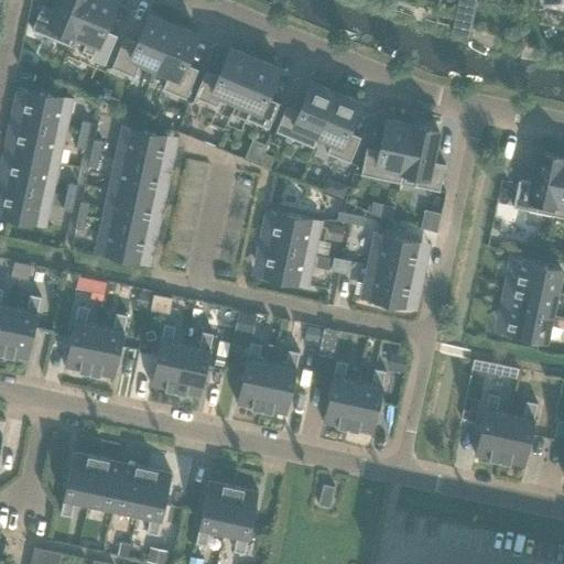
[(74,34),(87,0),(58,0),(55,10),(42,4),(32,30),(68,46),(74,34)]
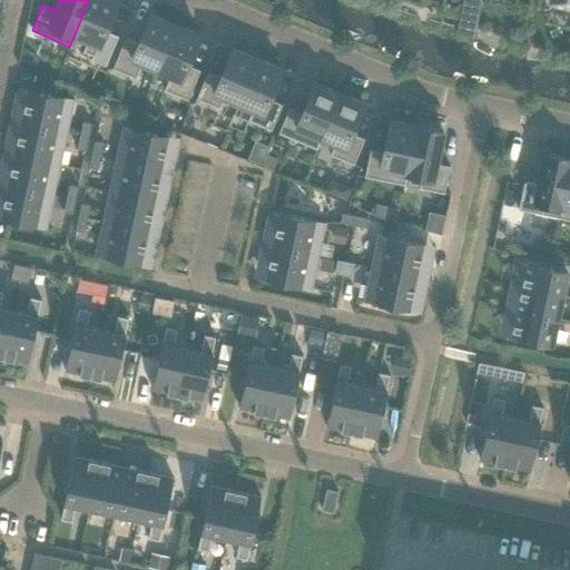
[(95,57),(117,1),(114,0),(88,0),(75,35),(88,41),(84,52),(95,57)]
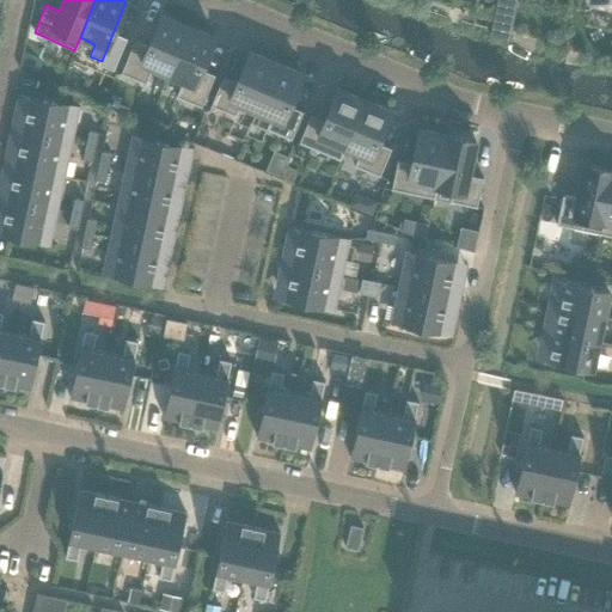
[(496,0),(494,17),(513,20),(518,0),(515,0),(496,0)]
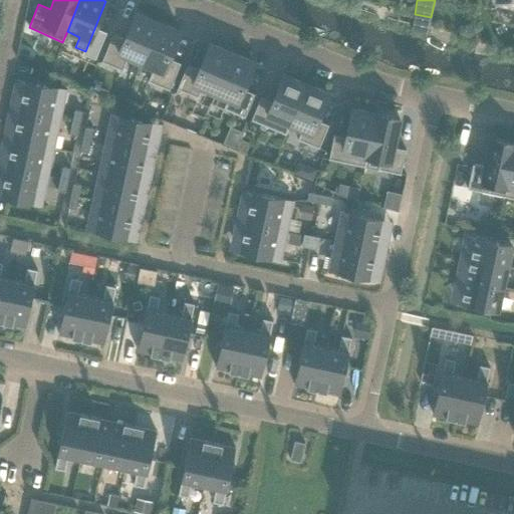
[(112,35),(101,62),(122,71),(129,57),(142,62),(158,23),(136,13),(124,40),(112,35)]
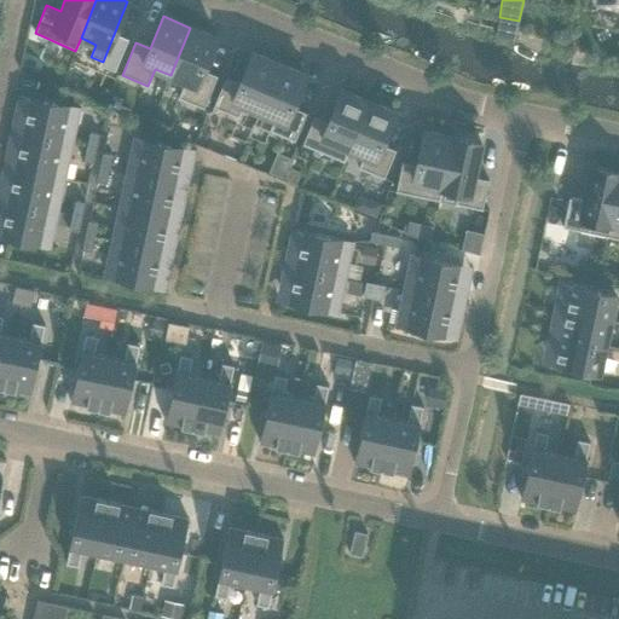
[(190,28),(171,75),(185,81),(178,98),(203,109),(218,76),(203,70),(217,39),(190,28)]
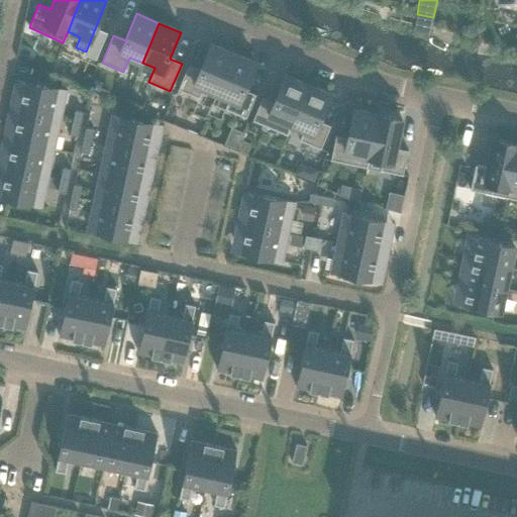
[(211,44),(200,72),(188,67),(178,90),(200,99),(204,89),(216,94),(233,54),(211,44)]
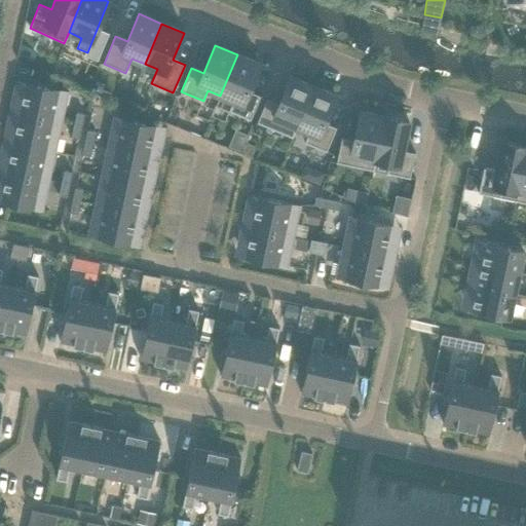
[(260,65),(237,54),(220,96),(233,101),(229,111),(251,120),(261,97),(249,91),(260,65)]
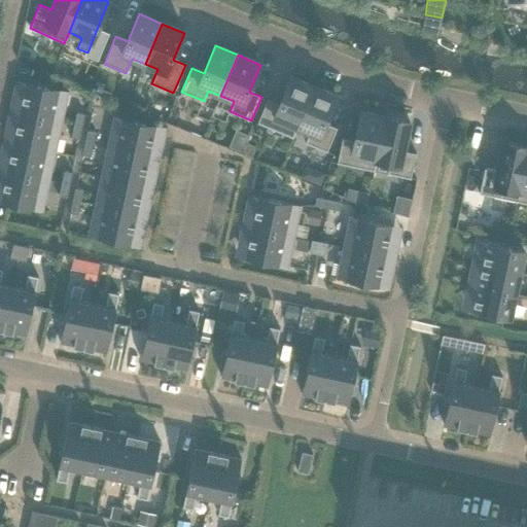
[(290,77),(279,104),(268,100),(257,124),(292,138),(296,128),(314,86),(290,77)]
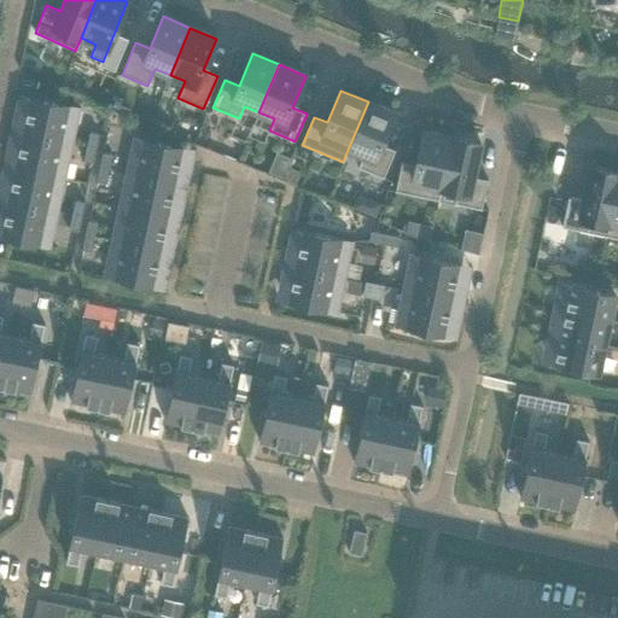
[(28,98),(21,133),(69,144),(76,109),(28,98)]
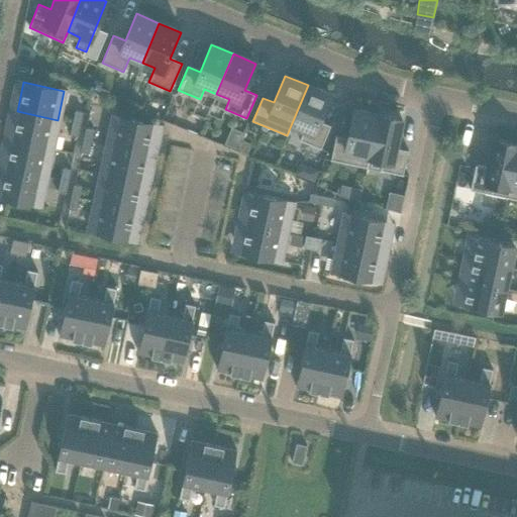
[(330,95),(308,85),(291,125),(304,130),(300,140),(321,149),(330,126),(319,121),(330,95)]
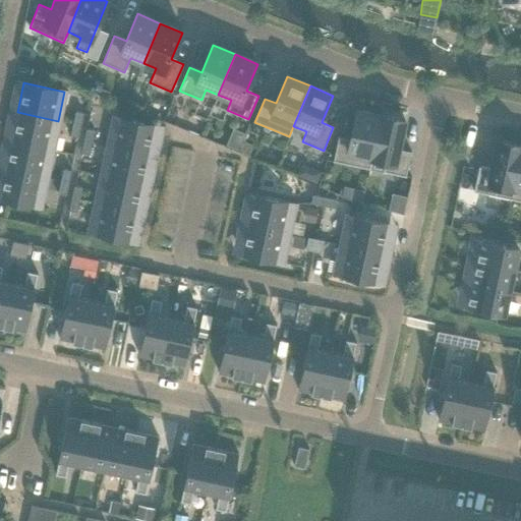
[(369,169),(372,159),(381,116),(357,111),(351,139),(339,136),(334,162),(369,169)]
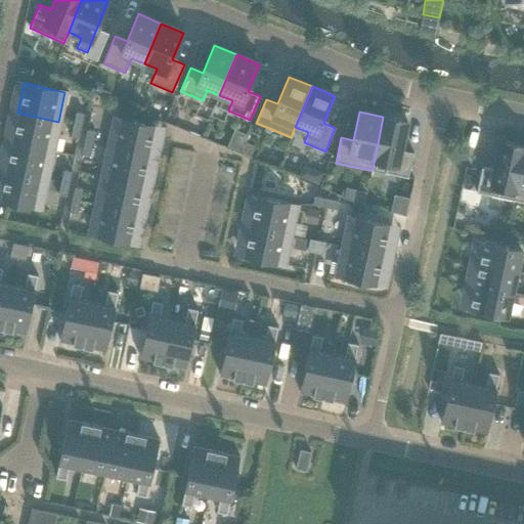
[(17,113),(11,141),(52,150),(58,122),(17,113)]
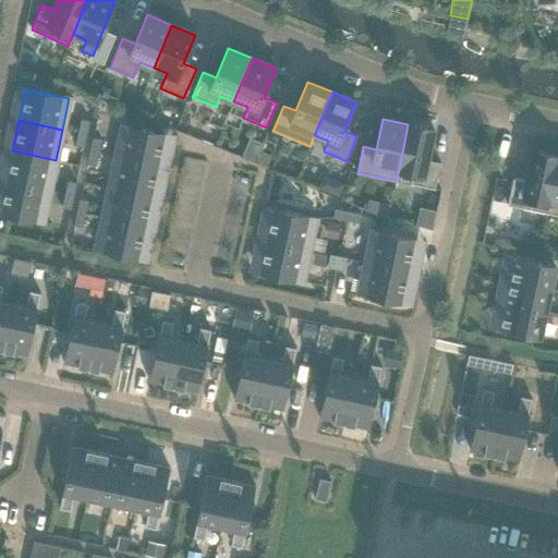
[(81,120),(79,133),(87,134),(89,122),(81,120)]
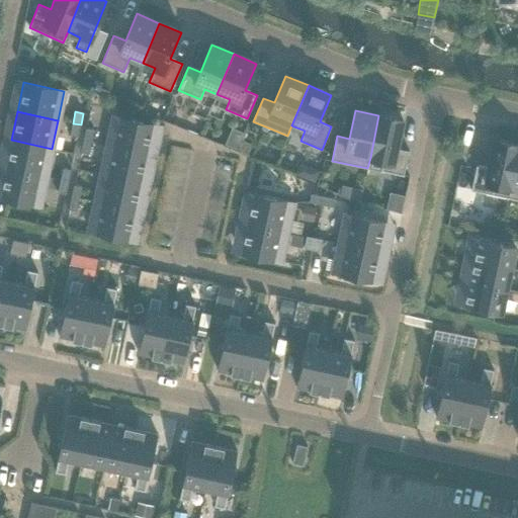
[(409,151),(397,149),(403,120),(378,115),(370,158),(383,161),(381,171),(404,176),(409,151)]
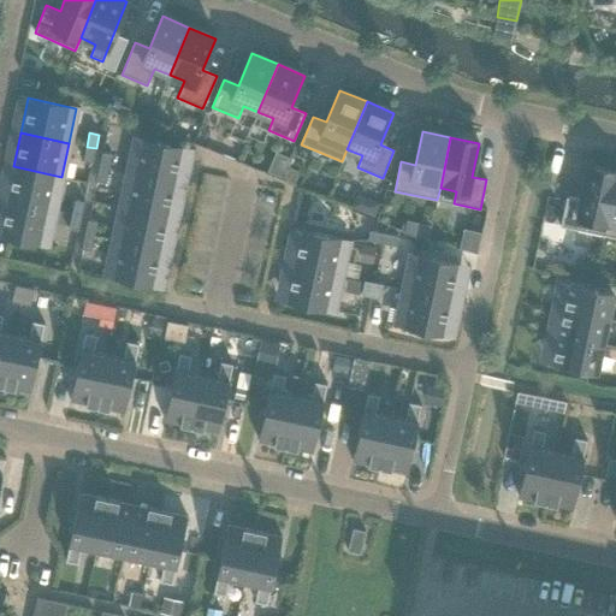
[(129,173),(177,184),(185,149),(137,138),(129,173)]
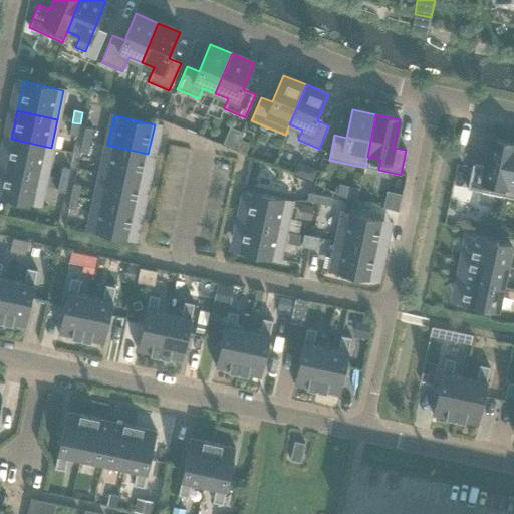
[(72,122),(69,135),(77,136),(80,123),(72,122)]
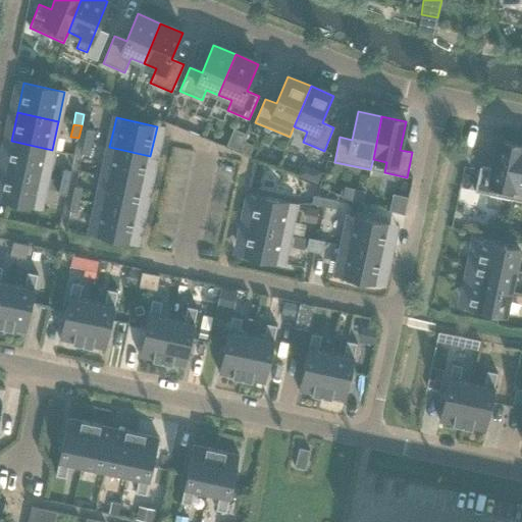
[(87,129),(85,142),(92,143),(95,131),(87,129)]
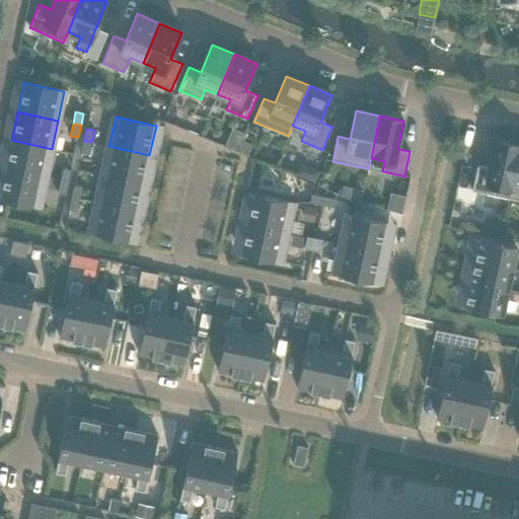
[(52,149),(11,140),(5,168),(46,177),(52,149)]
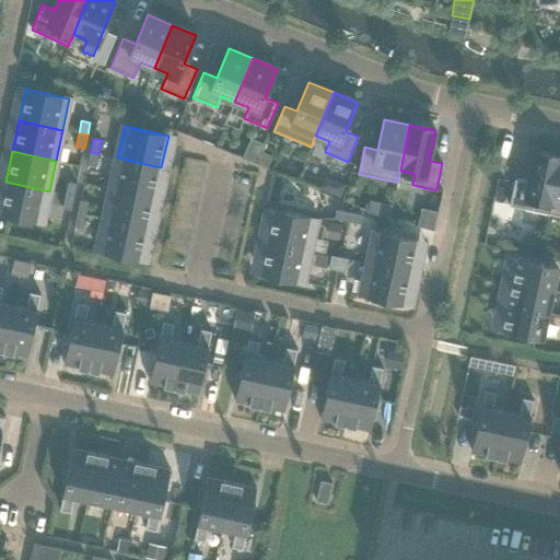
[(548,214),(559,158),(559,156),(535,151),(528,182),(514,178),(509,206),(548,214)]
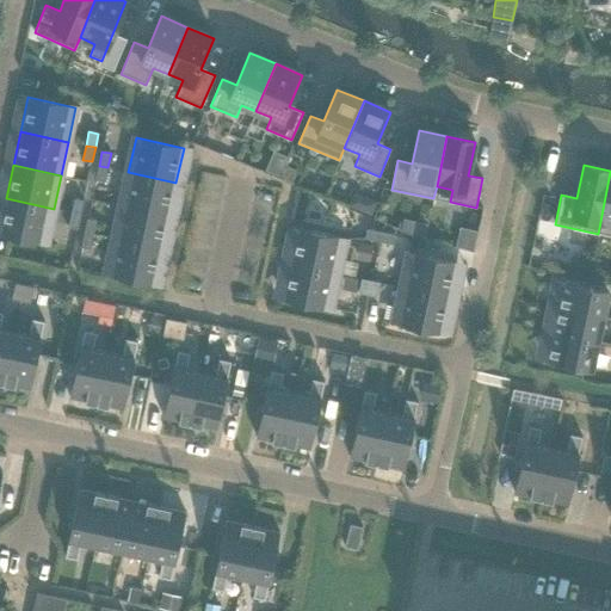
[(99,166),(96,180),(105,181),(107,167),(99,166)]
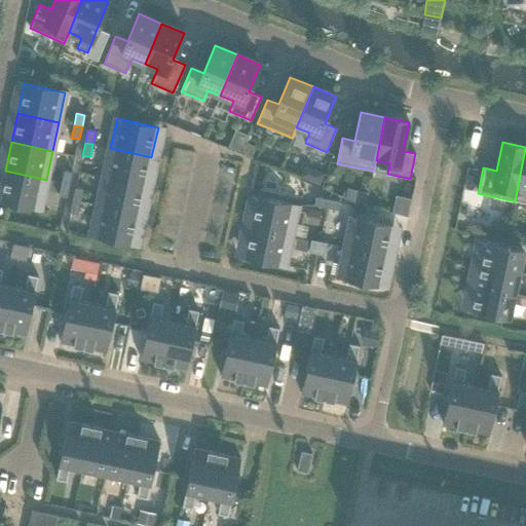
[(110,148),(104,177),(140,185),(145,186),(151,157),(110,148)]
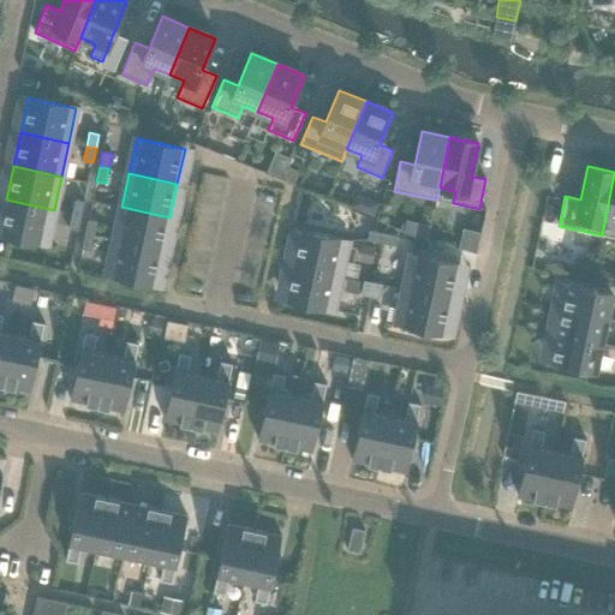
[(614,173),(602,236),(614,238),(614,173)]
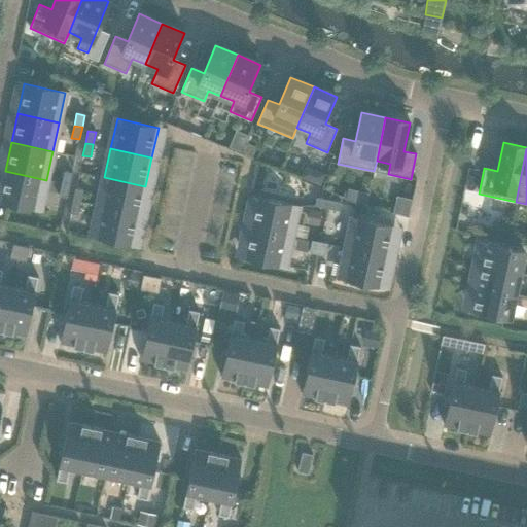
[(5,171),(0,195),(0,201),(40,210),(46,180),(5,171)]
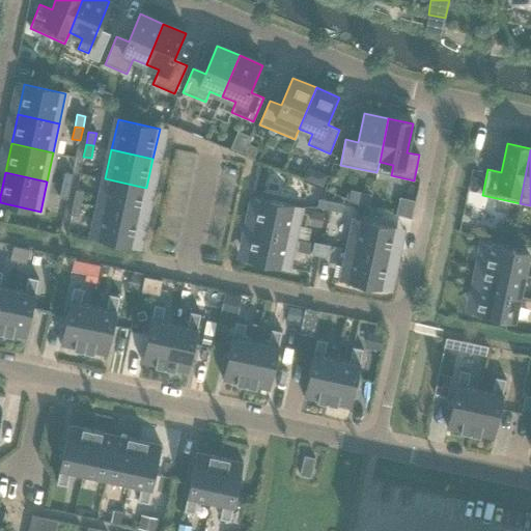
[(64,172),(62,185),(71,187),(73,174),(64,172)]
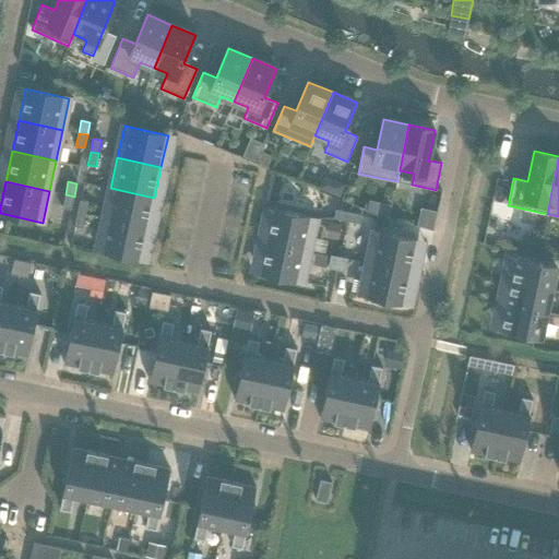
[(345,185),(340,182),(333,183),(329,193),(340,198),(345,185)]
